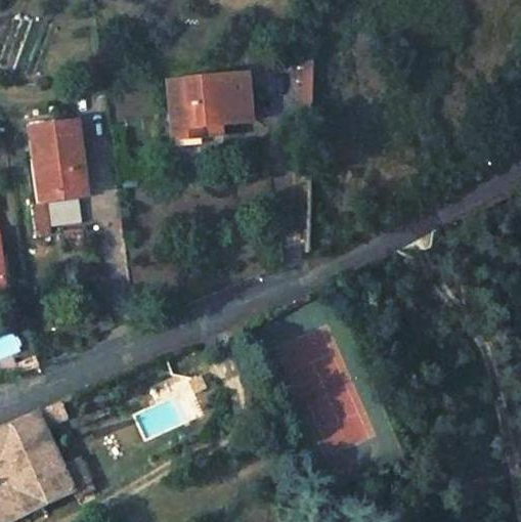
[(304,56),(302,114),(311,115),(313,56),(304,56)]
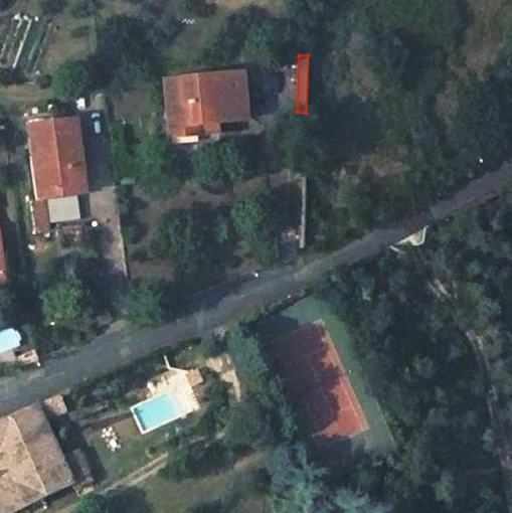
[(246,120),(243,71),(166,78),(171,137),(197,135),(196,125),(216,123),(246,120)]
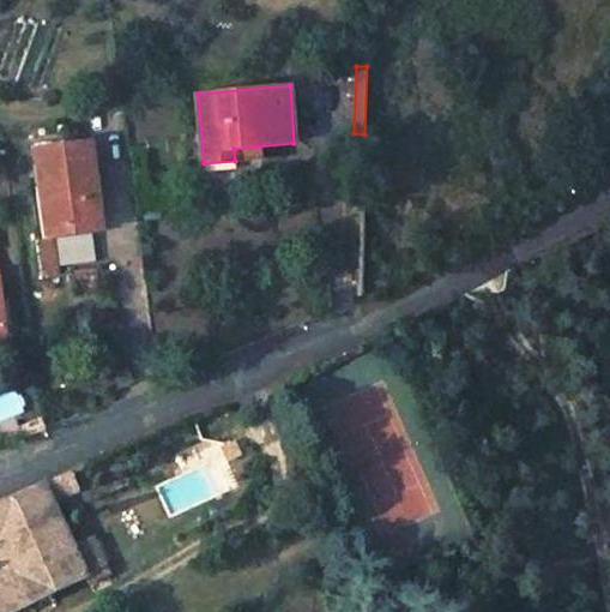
[(102,226),(92,139),(35,147),(44,233),(40,233),(46,279),(60,276),(54,232),(102,226)]
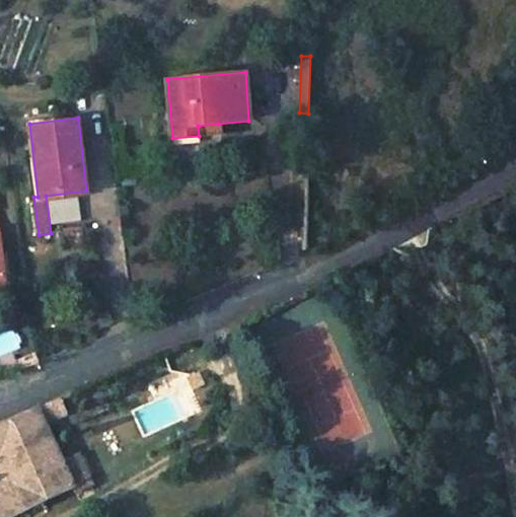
[(198,126),(199,136),(220,134),(218,124),(198,126)]
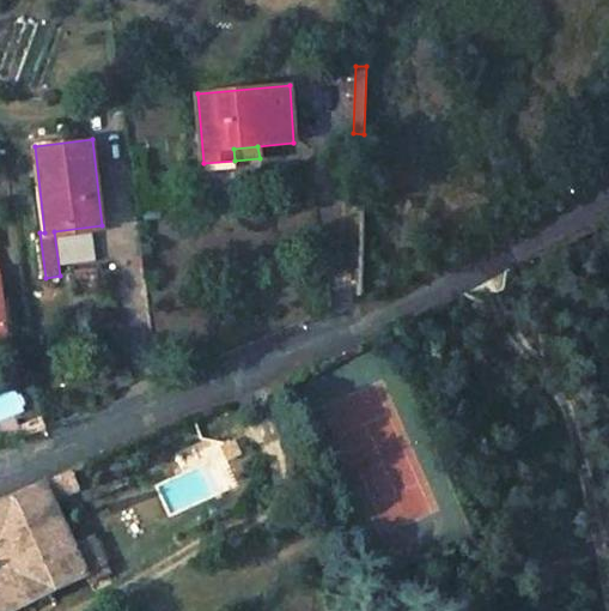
[(55,477),(62,492),(83,483),(74,469),(55,477)]
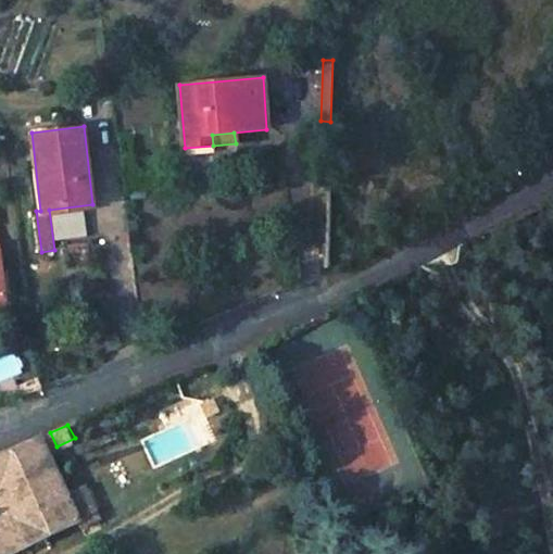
[(50,451),(57,447),(50,432),(42,436),(50,451)]
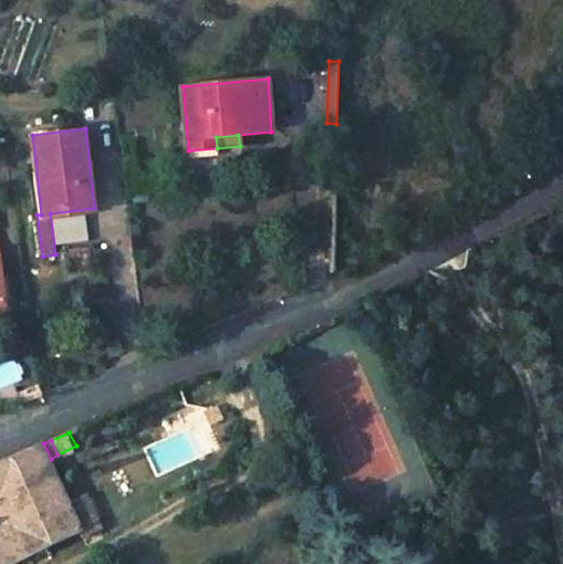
[(0,563),(11,563),(83,529),(51,459),(43,444),(0,461),(0,563)]
